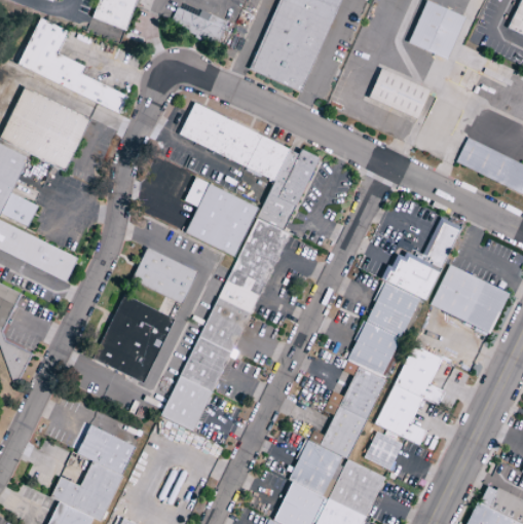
[(100,0),(95,16),(126,29),(137,0),(100,0)]
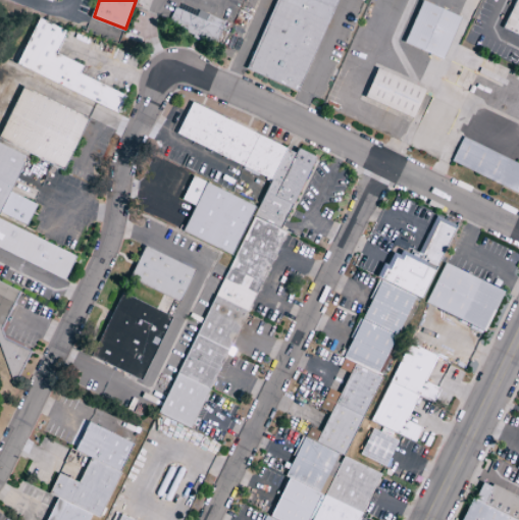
[(249,68),(278,0),(340,0),(300,91),(249,68)]
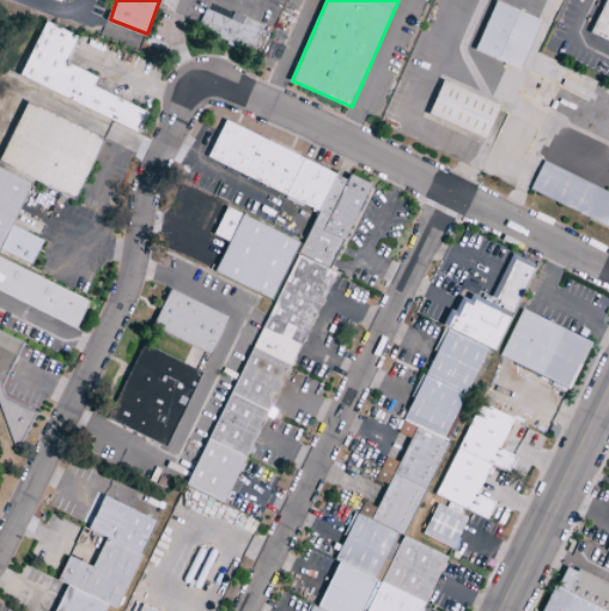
[(499,0),(544,20),(523,70),(477,49),(499,0)]
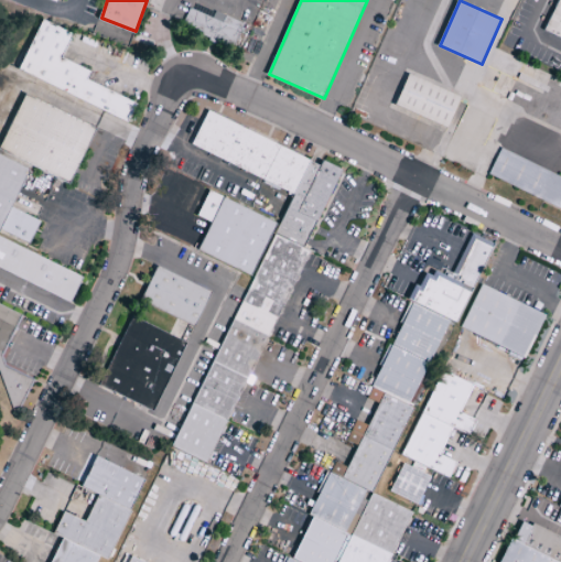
[(560,38),(546,30),(560,0),(560,38)]
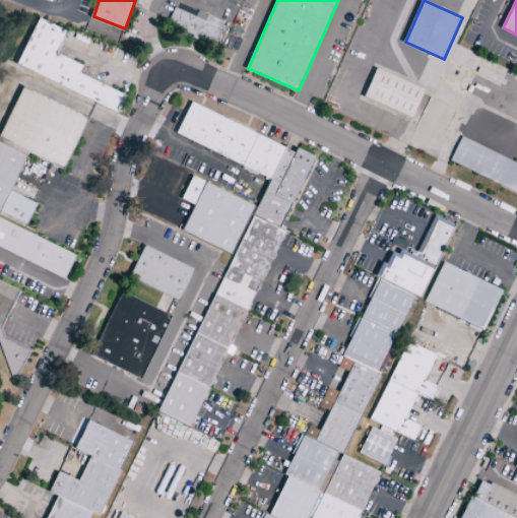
[(199,9),(197,15),(176,6),(169,23),(217,43),(227,20),(199,9)]
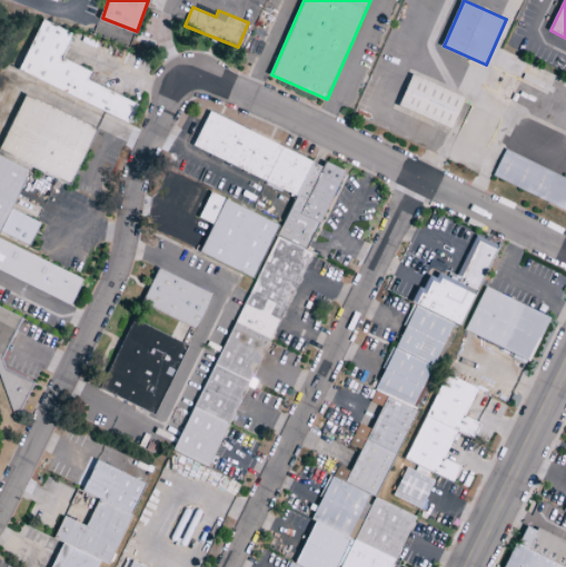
[(20,70),(46,19),(77,36),(66,58),(93,72),(90,79),(141,106),(131,126),(20,70)]
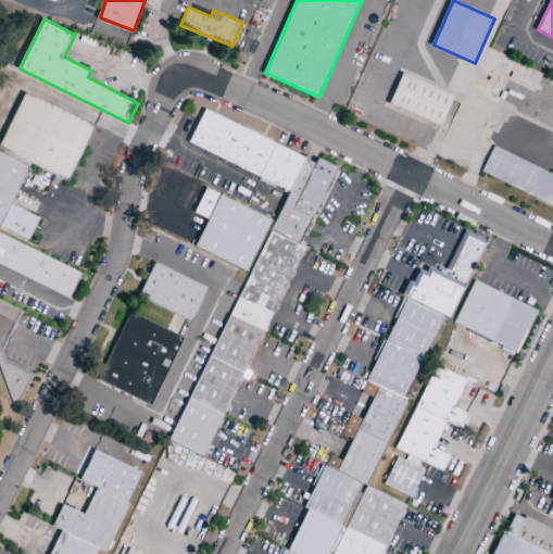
[(405,74),(391,104),(442,127),(456,97),(405,74)]
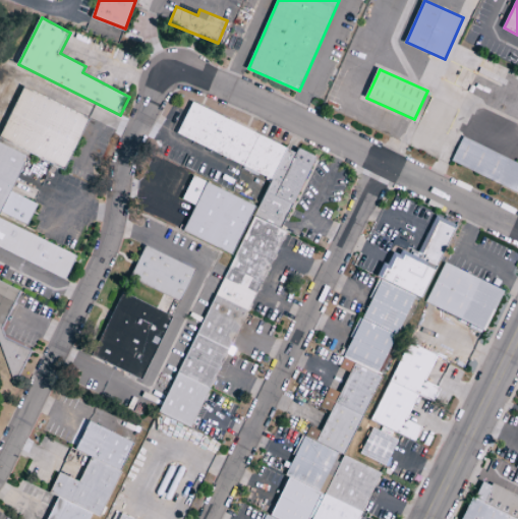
[(0,139),(67,168),(90,115),(22,87),(0,139)]
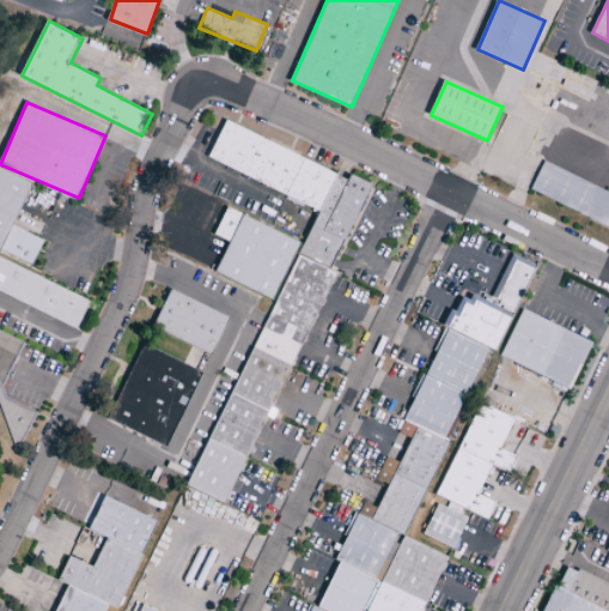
[(196,488),(235,503),(330,268),(334,270),(370,181),(351,174),(224,122),(208,161),(312,204),(196,488)]
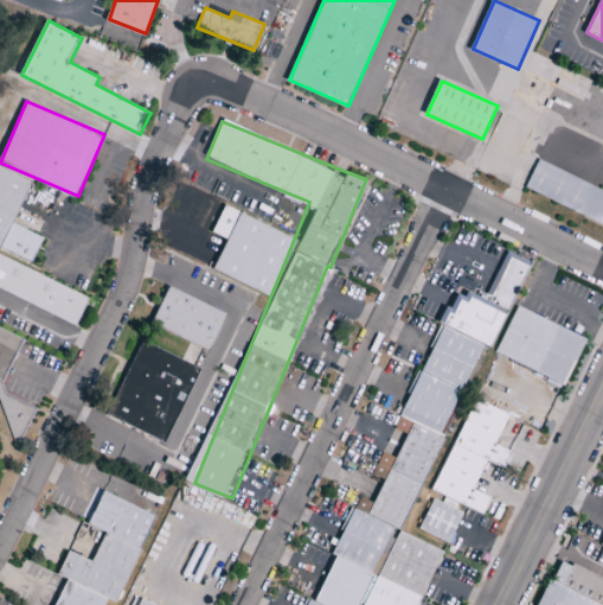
[(526,188),(602,222),(602,188),(539,159),(526,188)]
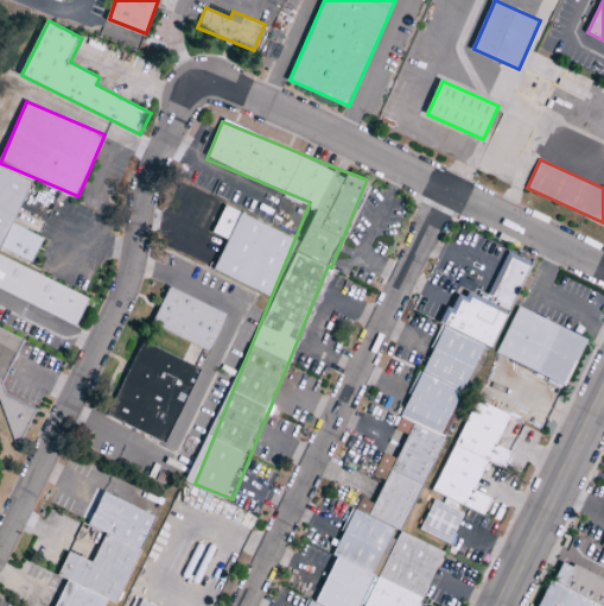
[(0,246),(35,262),(45,235),(14,223),(33,178),(0,164),(0,246)]
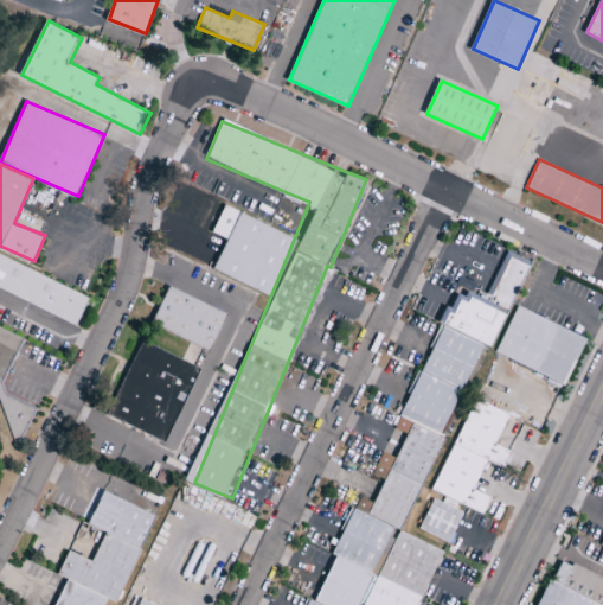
[(299,237),(225,204),(213,231),(228,239),(213,269),(271,295),(299,237)]
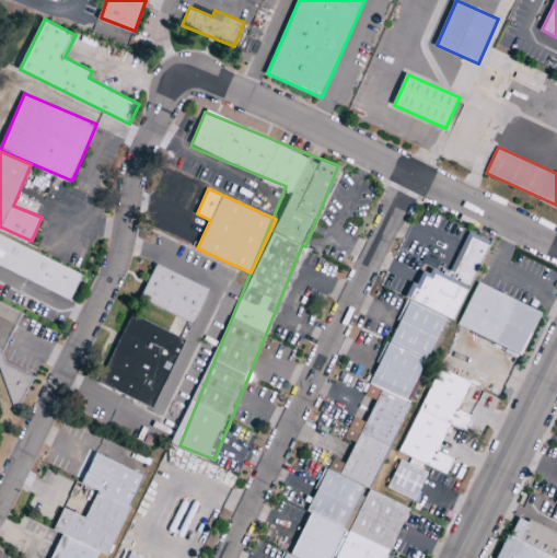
[(371,489),(410,403),(412,403),(487,239),(468,230),(448,277),(422,265),(407,298),(409,299),(366,394),(376,398),(367,421),(355,416),(345,437),(356,441),(340,474),(328,468),(290,553),(285,550),(281,557),(384,557),(408,506),(371,489)]
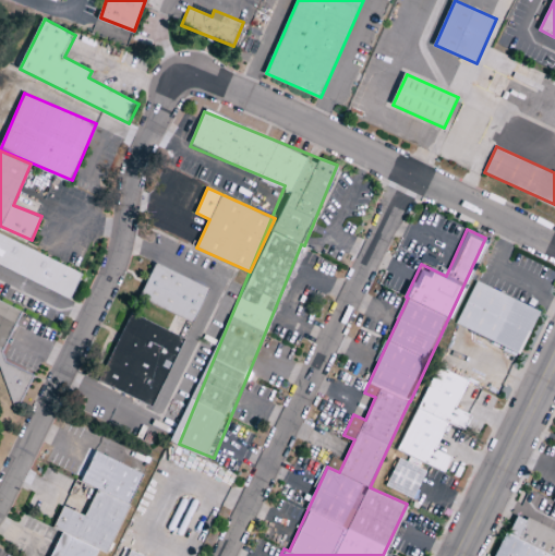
[(83,272),(0,232),(0,263),(71,297),(83,272)]
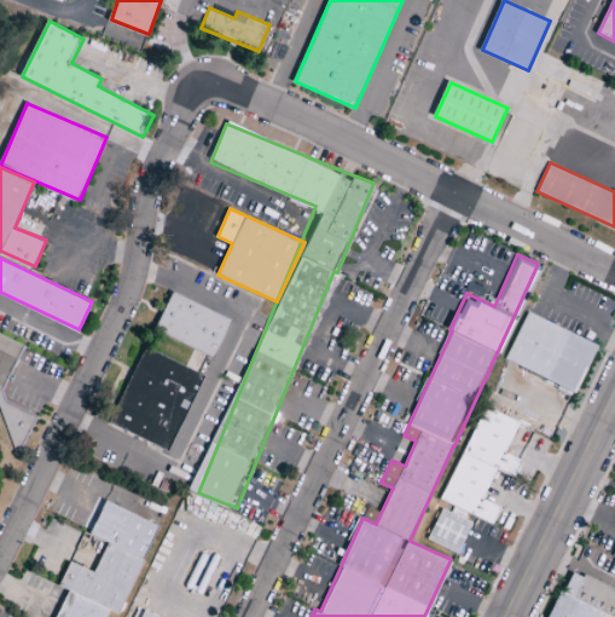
[(232,318),(173,290),(155,329),(215,357),(232,318)]
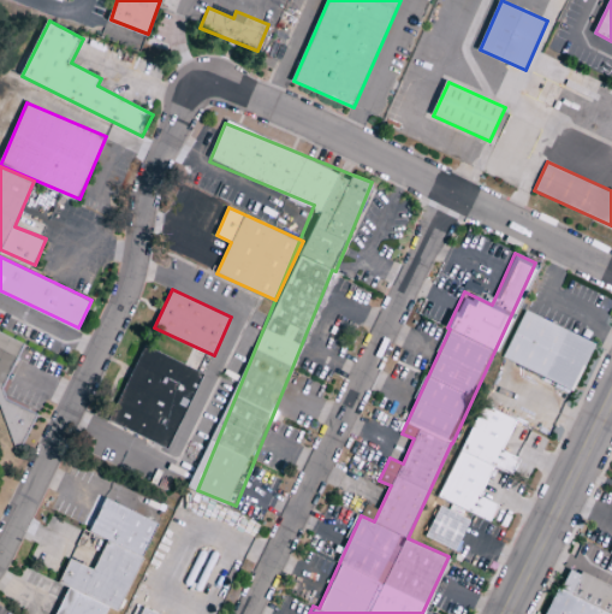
[(595,341),(524,310),(504,358),(575,390),(595,341)]
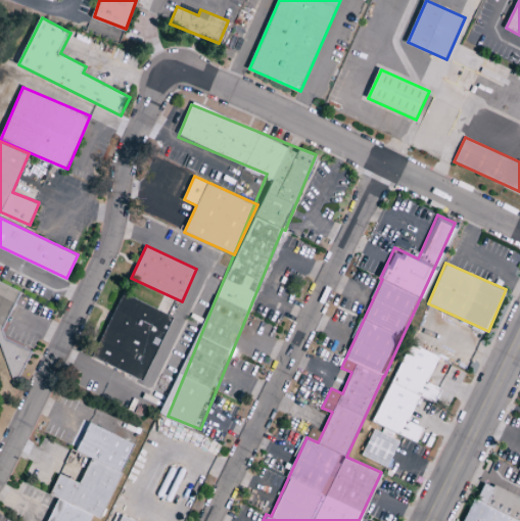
[(17,288),(0,280),(0,343),(10,379),(21,376),(33,350),(8,339),(4,327),(18,293),(17,288)]
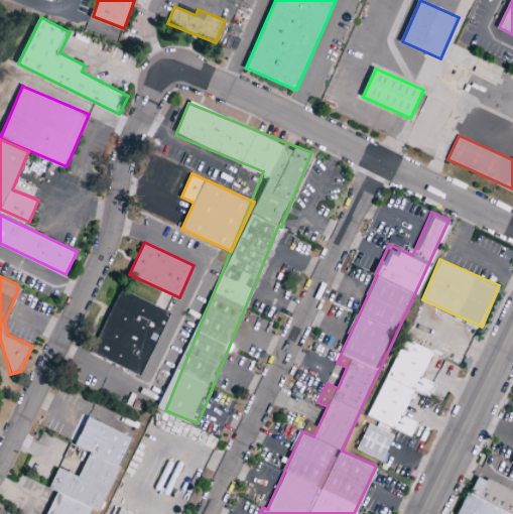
[(170,308),(119,288),(94,354),(144,374),(170,308)]
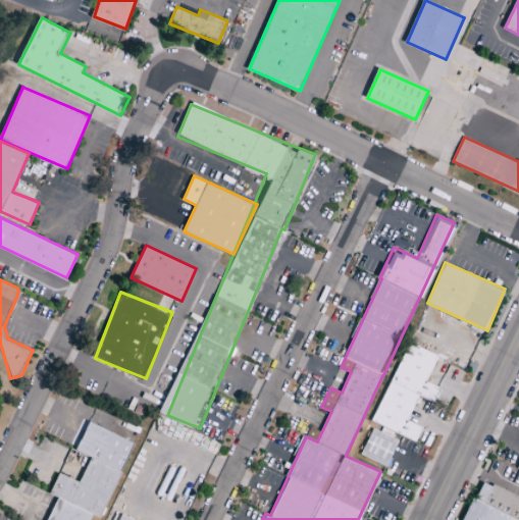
[(373,421),(417,440),(423,426),(408,419),(419,394),(435,402),(442,387),(426,380),(438,354),(408,341),(373,421)]
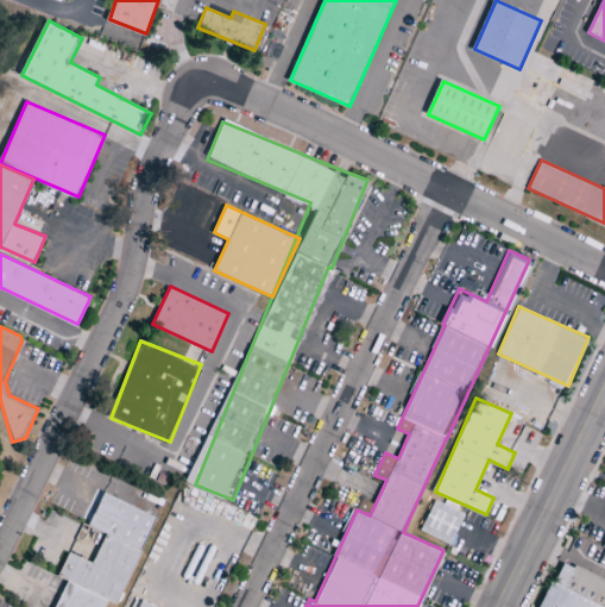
[(156,514),(104,493),(89,525),(106,532),(94,562),(69,551),(60,576),(67,579),(55,606),(101,606),(106,598),(119,604),(156,514)]
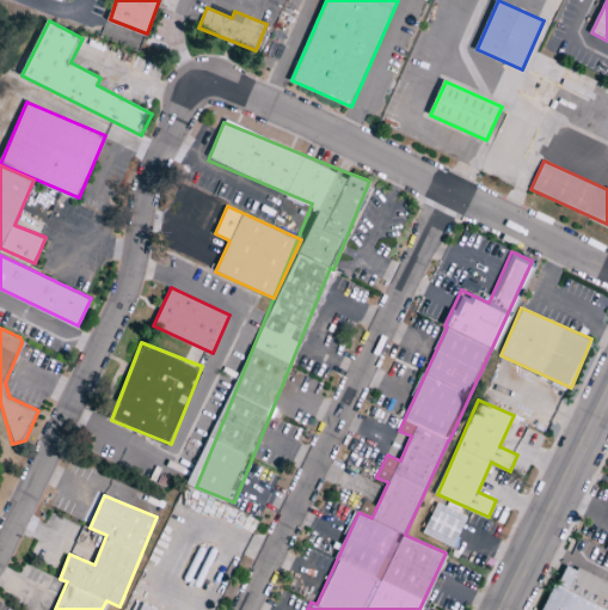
[(425,534),(455,546),(468,514),(437,502),(425,534)]
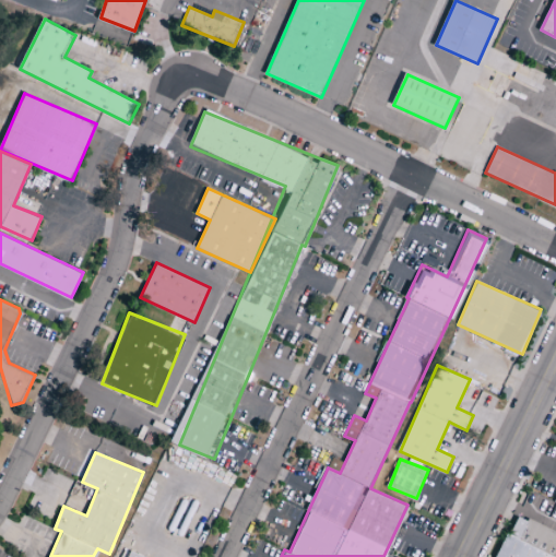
[(497,556),(555,556),(555,531),(527,519),(527,520),(516,514),(497,556)]
